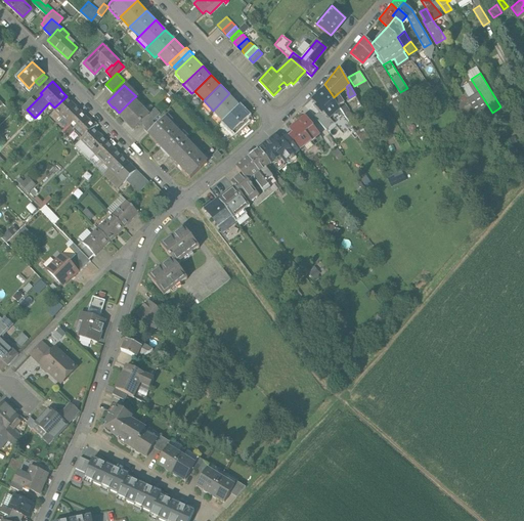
[(339,106),(325,87),(322,89),(320,89),(318,91),(316,93),(316,95),(312,97),(318,103),(316,105),(319,110),(321,112),(323,111),(329,116),(339,106)]
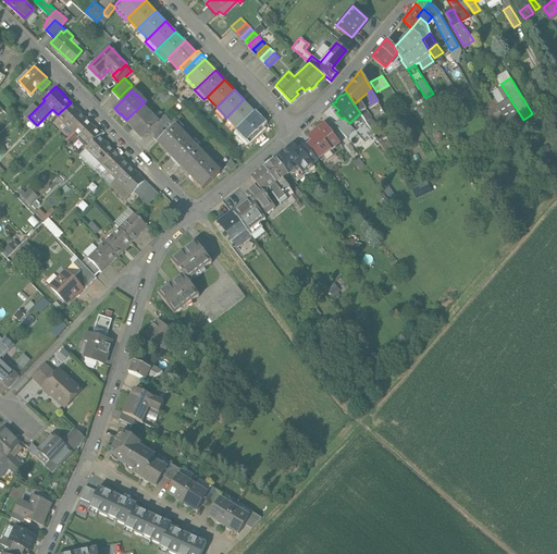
[(244,99),(226,118),(236,128),(254,110),(244,99)]
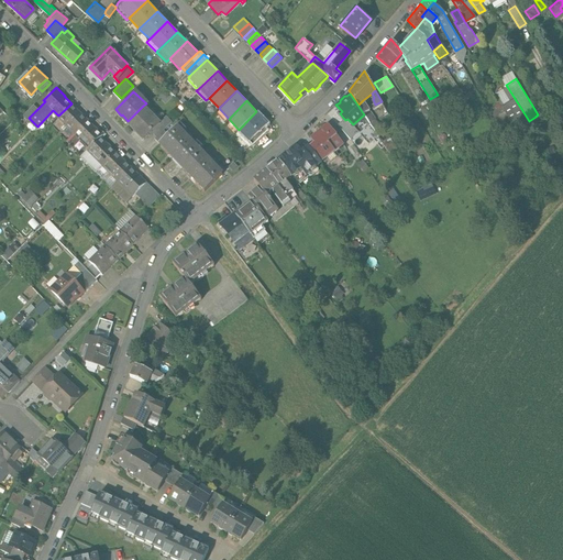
[(381,125),(363,100),(359,105),(375,129),(381,125)]
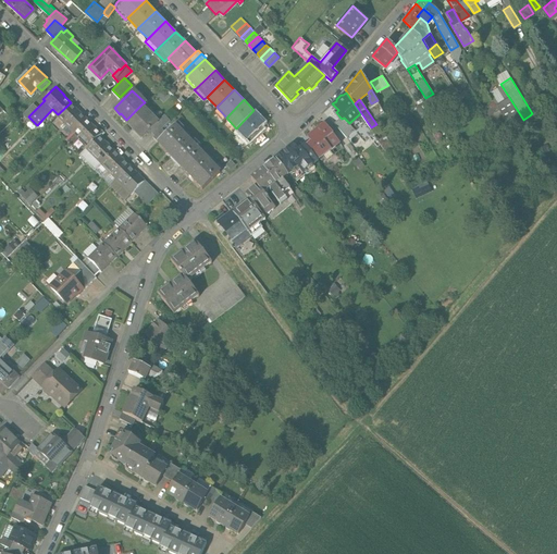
[(425,99),(416,105),(422,115),(432,110),(425,99)]
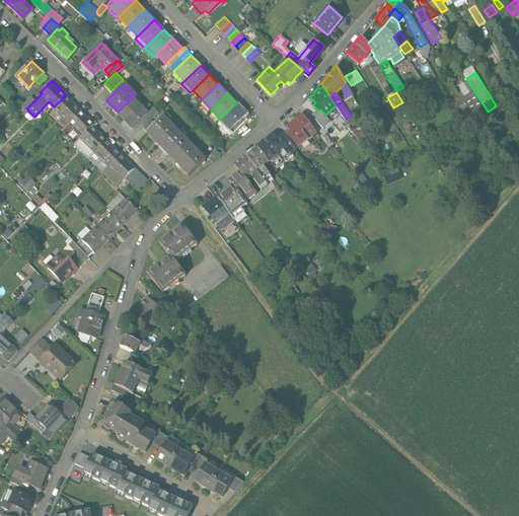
[(30,94),(21,103),(26,108),(35,99),(30,94)]
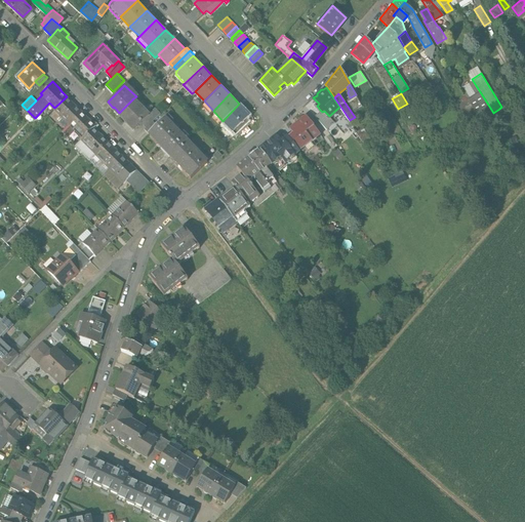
[(75,105),(67,95),(67,96),(54,108),(48,114),(54,120),(56,118),(65,125),(68,122),(80,110),(75,105)]
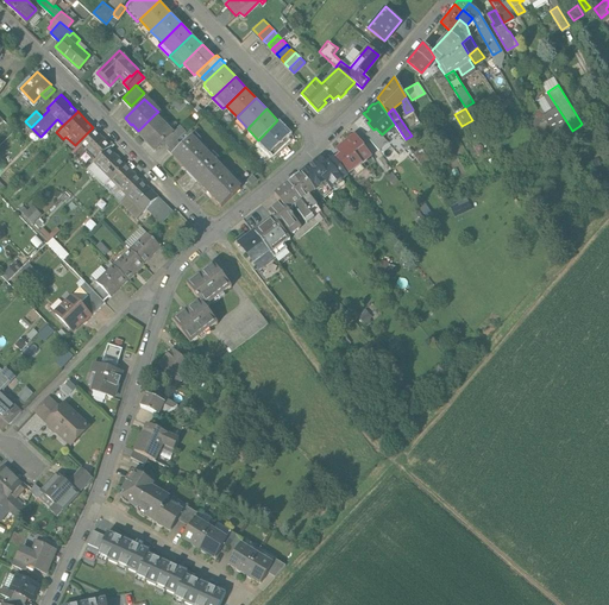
[(170,132),(155,117),(156,115),(155,114),(138,131),(156,149),(163,142),(173,132),(171,132),(171,131),(170,132)]
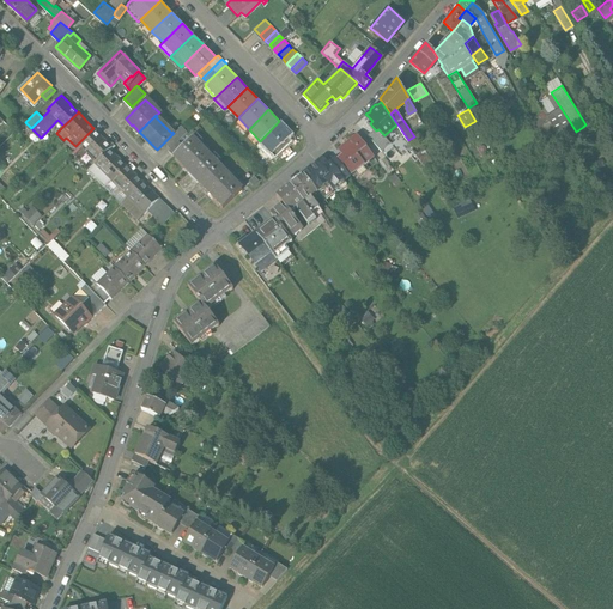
[(279,121),(260,141),(258,144),(272,157),(290,140),(286,136),(291,133),(279,121)]
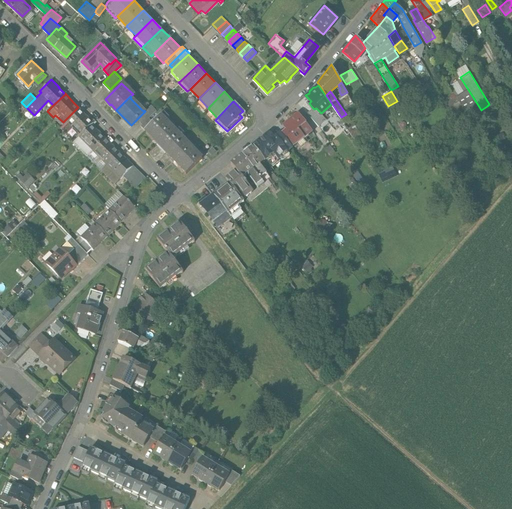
[(417,101),(411,104),(415,113),(422,110),(417,101)]
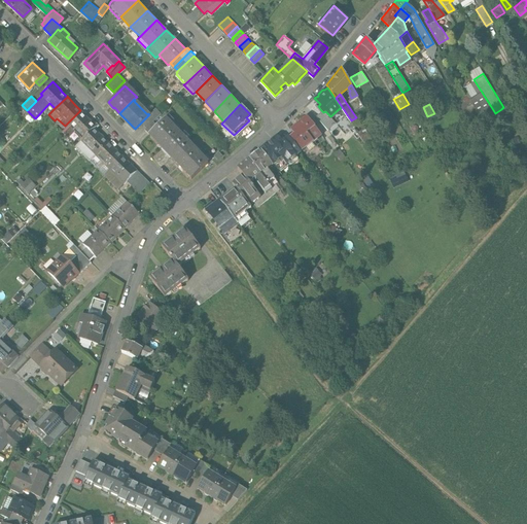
[(490,105),(479,113),(484,121),(485,121),(495,113),(490,105)]
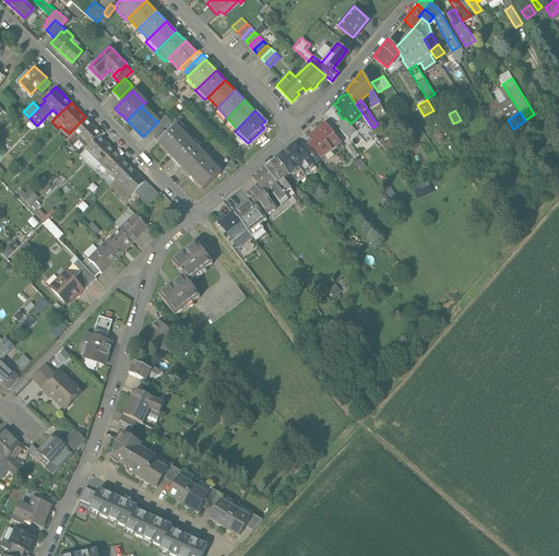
[(158,121),(150,130),(155,134),(162,128),(170,119),(165,114),(157,121),(158,121)]
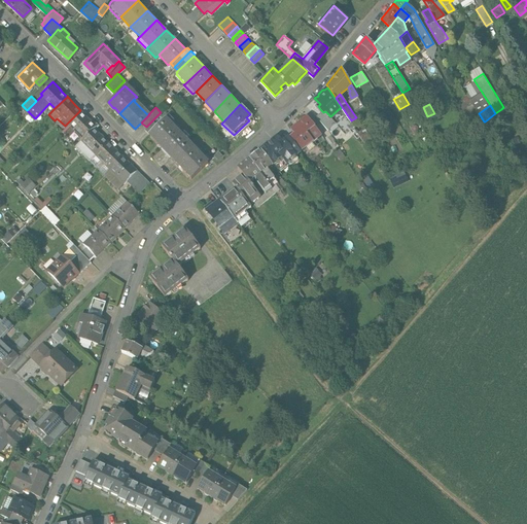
[(495,113),(485,121),(488,126),(504,113),(501,109),(495,113)]
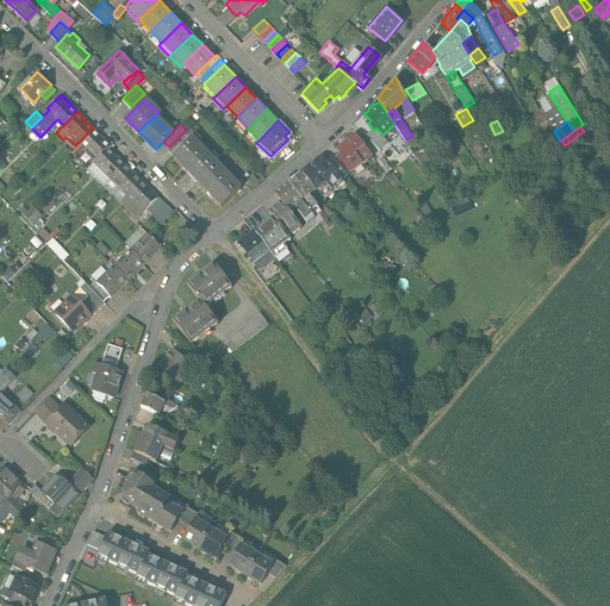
[(105,137),(94,127),(93,127),(79,142),(95,158),(109,145),(110,144),(104,138),(105,137)]
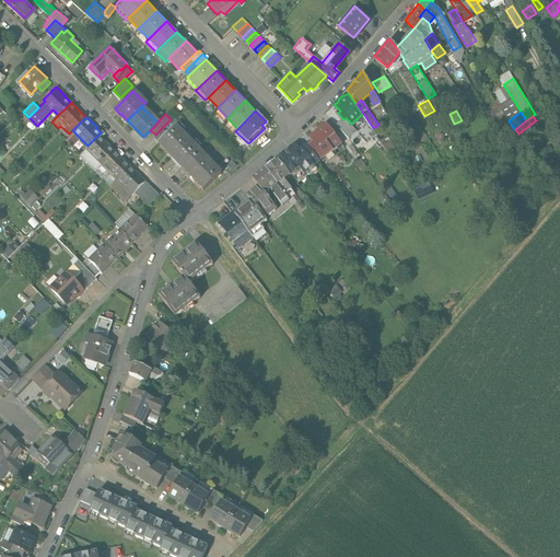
[(341,117),(336,122),(348,136),(356,129),(351,124),(346,118),(343,119),(341,117)]
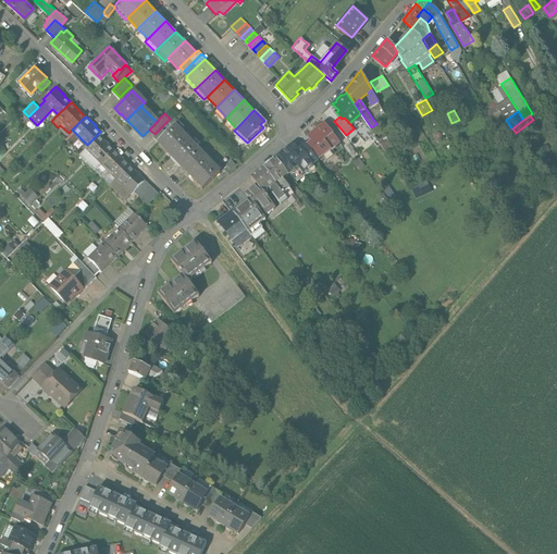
[(323,120),(306,134),(310,138),(305,143),(316,157),(329,146),(330,148),(339,140),(323,120)]
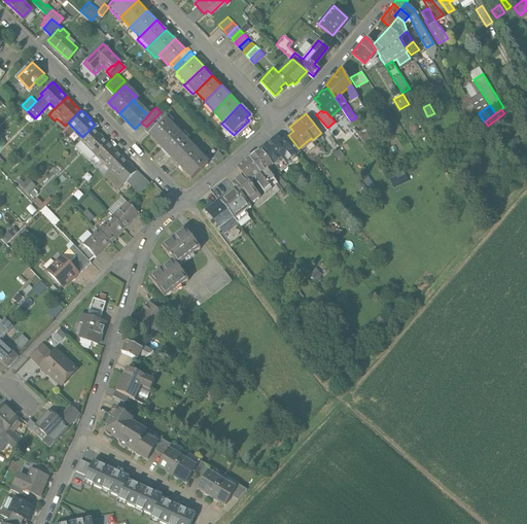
[(186,138),(165,116),(156,125),(148,132),(148,133),(161,145),(160,146),(169,155),(186,138)]
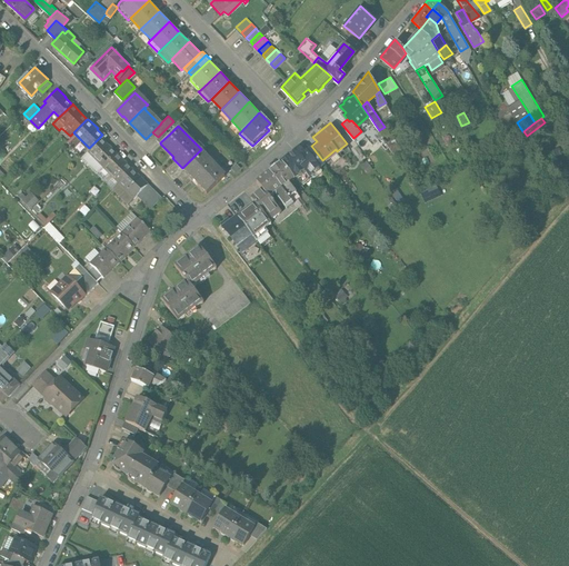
[(158,137),(156,138),(160,142),(169,135),(165,130),(158,137)]
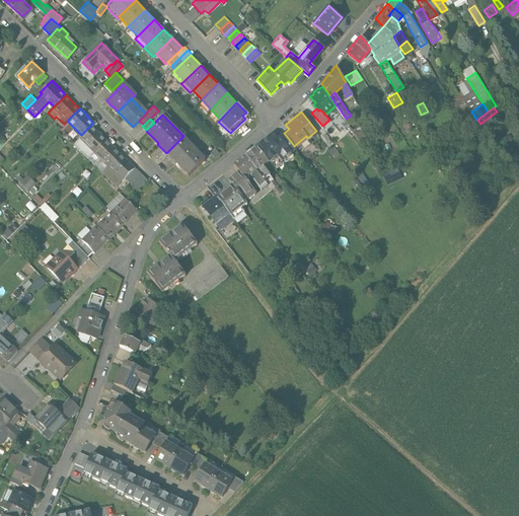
[(356,123),(351,127),(358,136),(363,133),(356,123)]
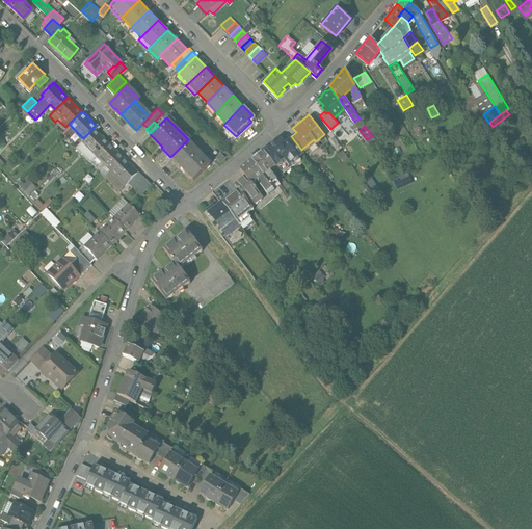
[(104,136),(95,127),(83,138),(76,146),(89,160),(108,142),(103,137),(104,136)]
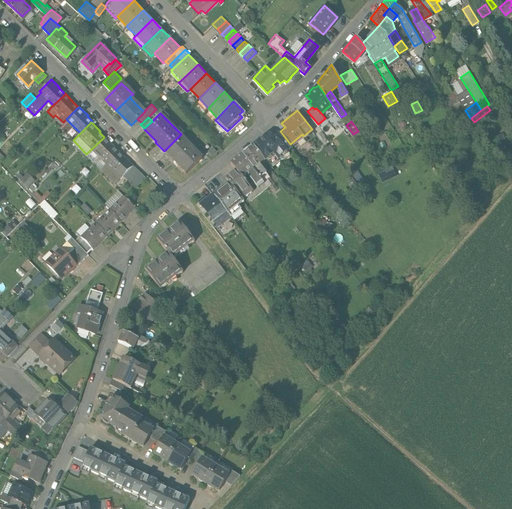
[(280,131),(274,136),(269,130),(264,134),(264,135),(253,144),(264,158),(273,151),(277,157),(291,145),(290,144),(280,131)]
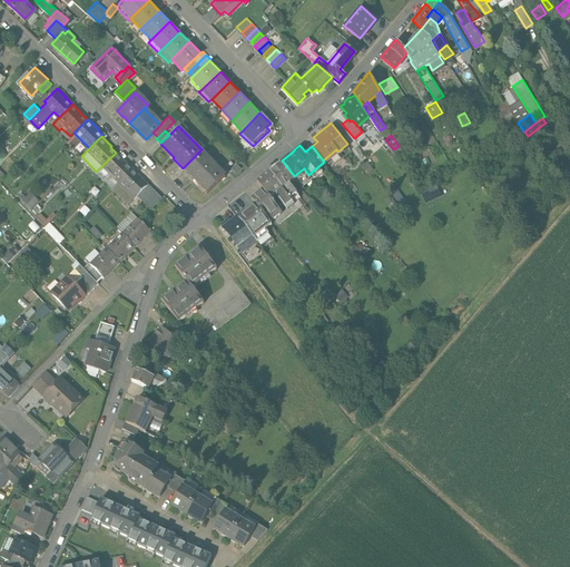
[(224,173),(202,149),(183,168),(192,177),(193,177),(206,191),(224,173)]
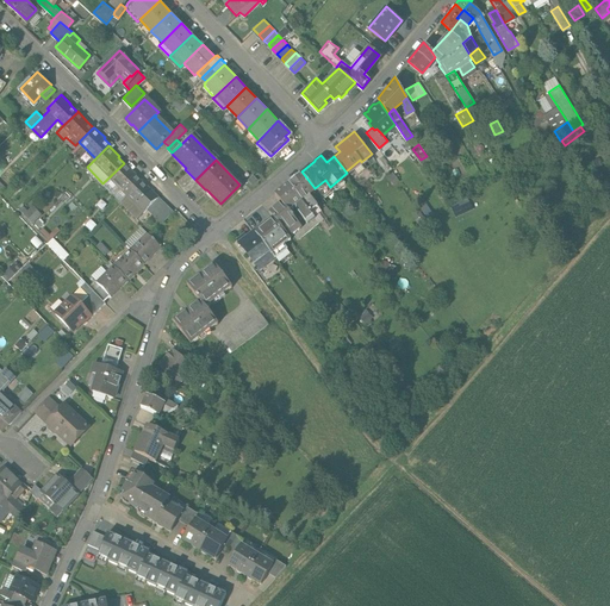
[(124,163),(103,183),(120,200),(141,179),(135,174),(136,173),(125,162),(124,163)]
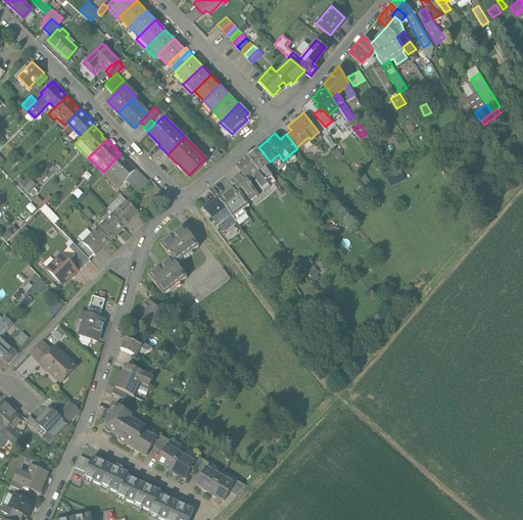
[(258,147),(247,155),(266,179),(272,175),(265,166),(270,161),(258,147)]
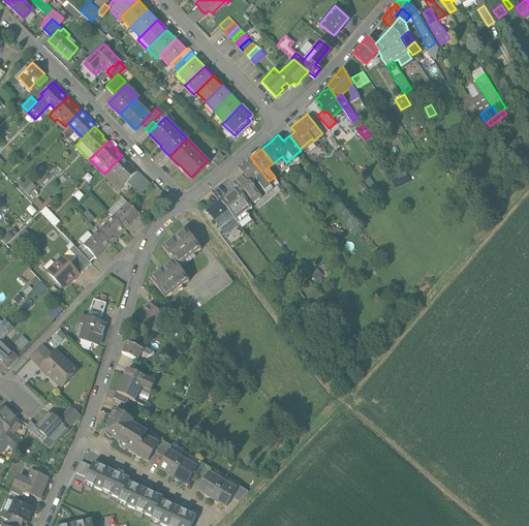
[(528,154),(526,152),(518,161),(526,169),(528,165),(528,154)]
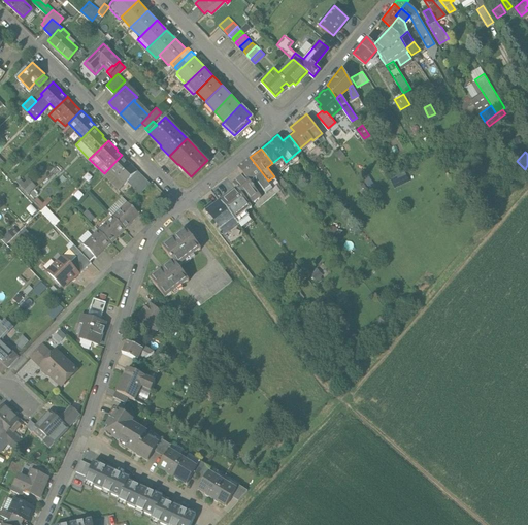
[(131,163),(123,155),(122,155),(104,173),(118,188),(136,169),(131,164),(131,163)]
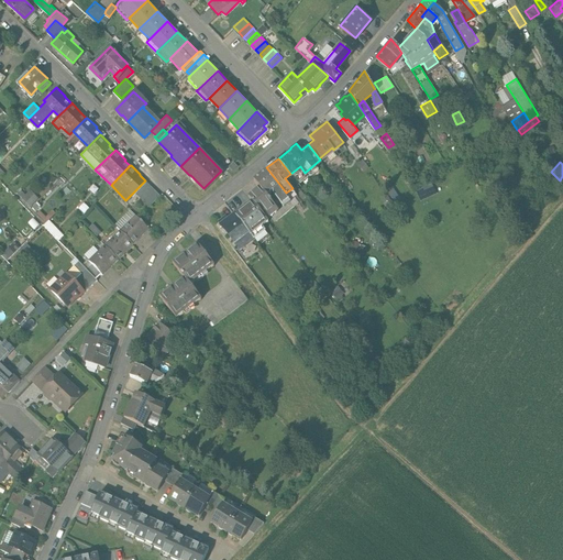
[(300,166),(290,174),(295,180),(305,173),(300,166)]
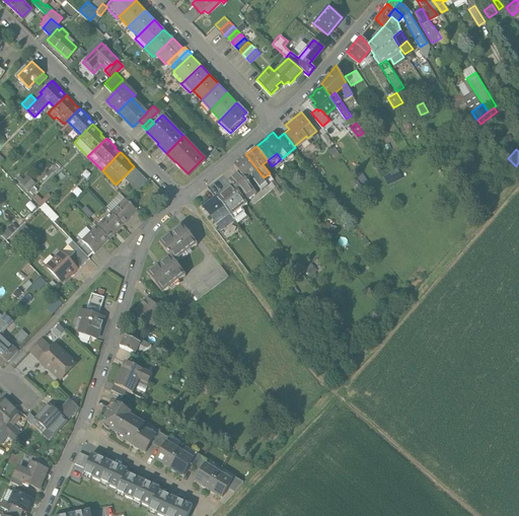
[(245,154),(234,163),(241,172),(245,177),(246,176),(251,172),(252,175),(261,186),(267,181),(264,177),(245,154)]
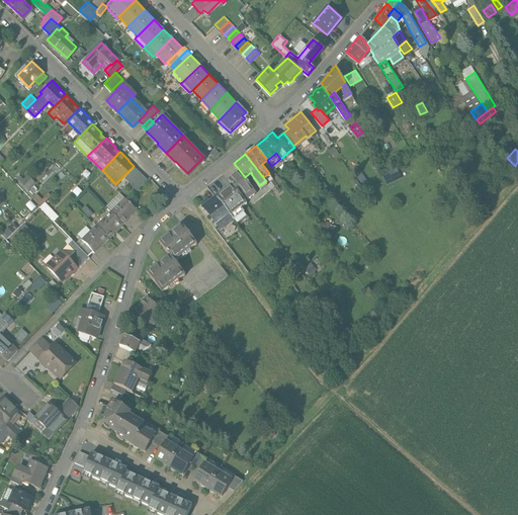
[(136,168),(127,175),(132,179),(140,172),(136,168)]
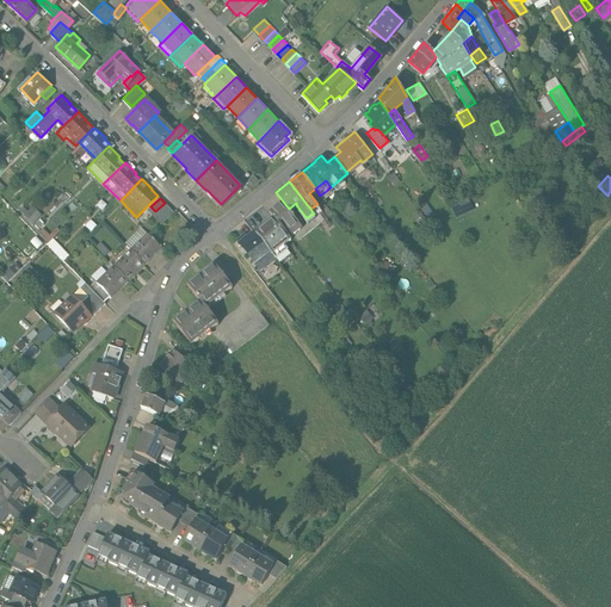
[(420,203),(427,215),(432,211),(425,199),(420,203)]
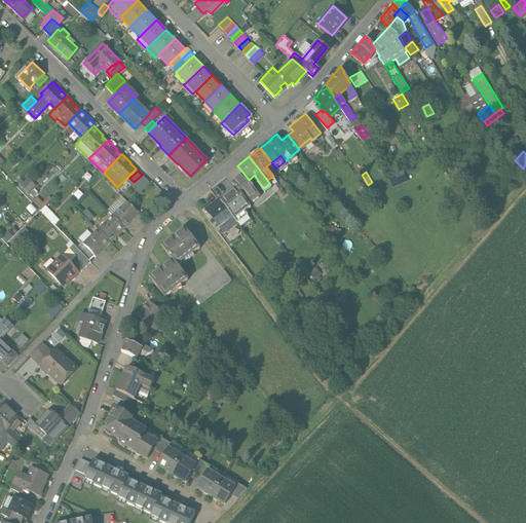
[(20,176),(16,179),(28,191),(36,183),(28,175),(24,179),(20,176)]
